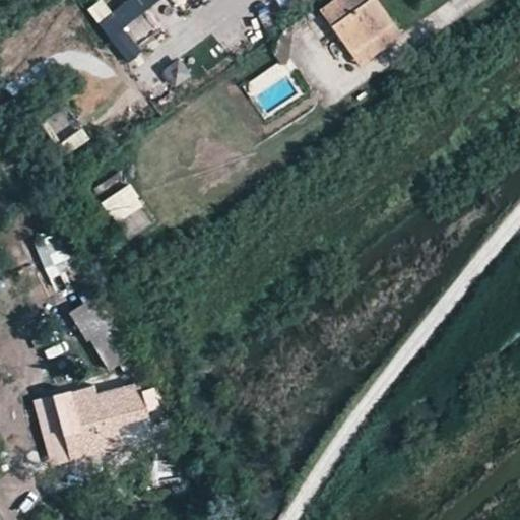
[(171,0),(125,0),(94,21),(124,64),(186,20),(171,0)]
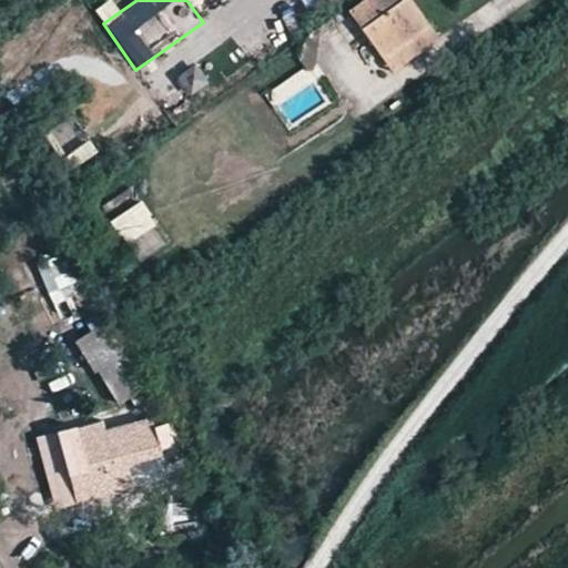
[(367,0),(350,12),(382,57),(426,24),(407,0),(367,0)]
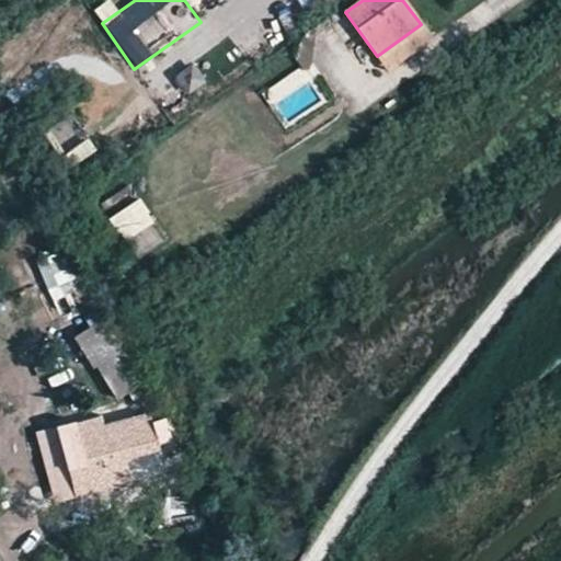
[(421,24),(377,56),(389,71),(432,39),(421,24)]
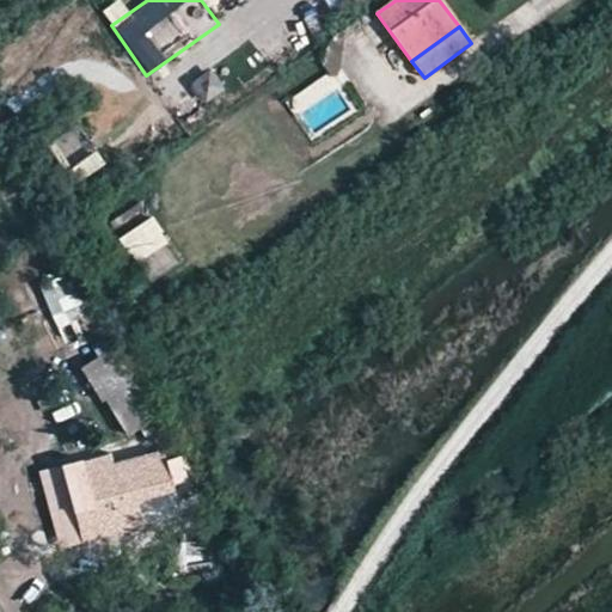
[(209,69),(188,86),(203,105),(225,89),(209,69)]
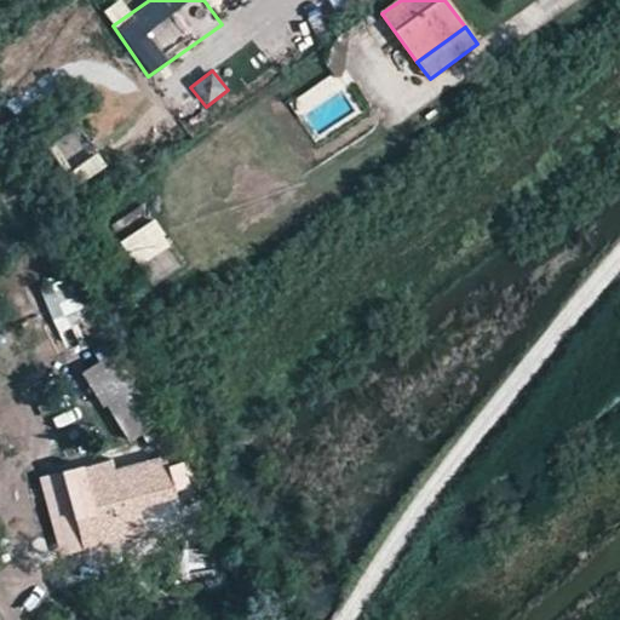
[(68,172),(81,165),(82,166),(95,159),(79,130),(53,144),(68,172)]
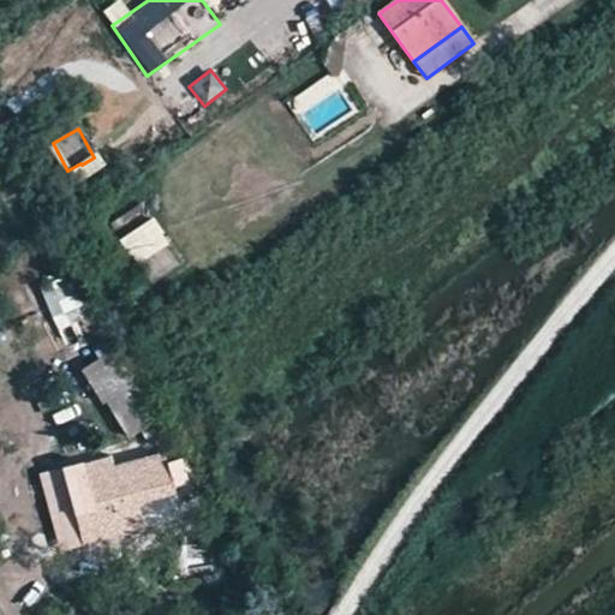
[(78,179),(103,168),(97,154),(72,165),(78,179)]
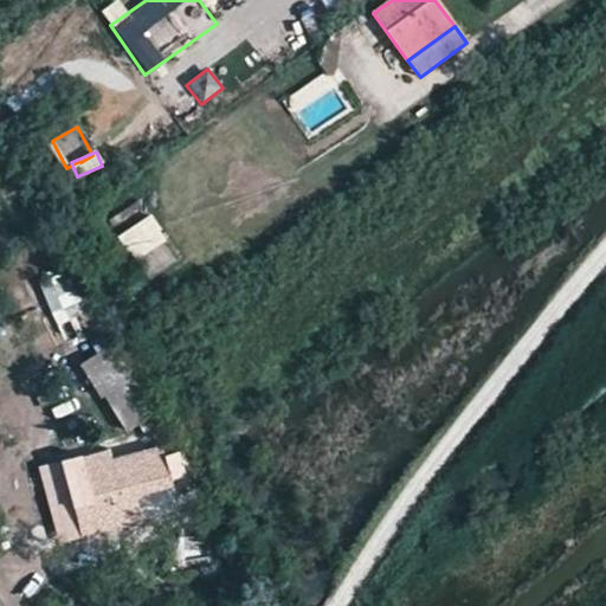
[(120,234),(140,218),(130,206),(110,221),(120,234)]
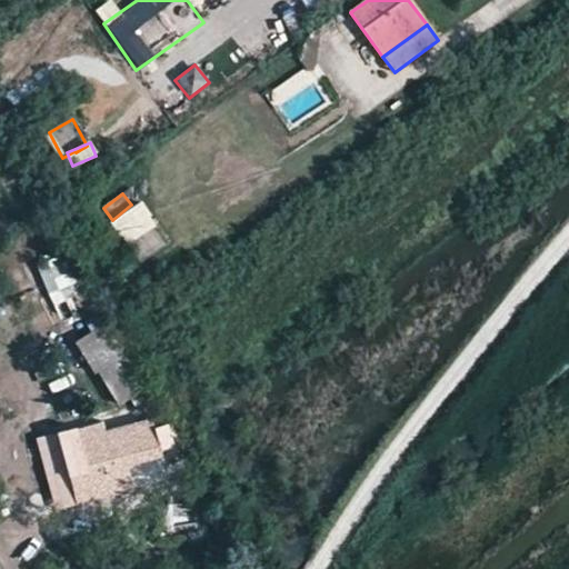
[(111,218),(133,263),(166,247),(142,202),(111,218)]
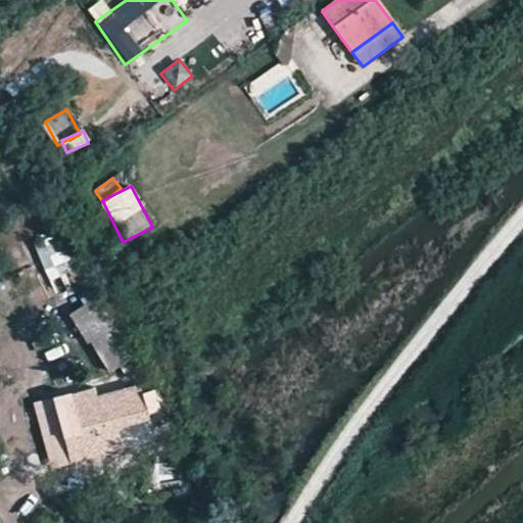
[(31,243),(48,282),(70,272),(53,233),(31,243)]
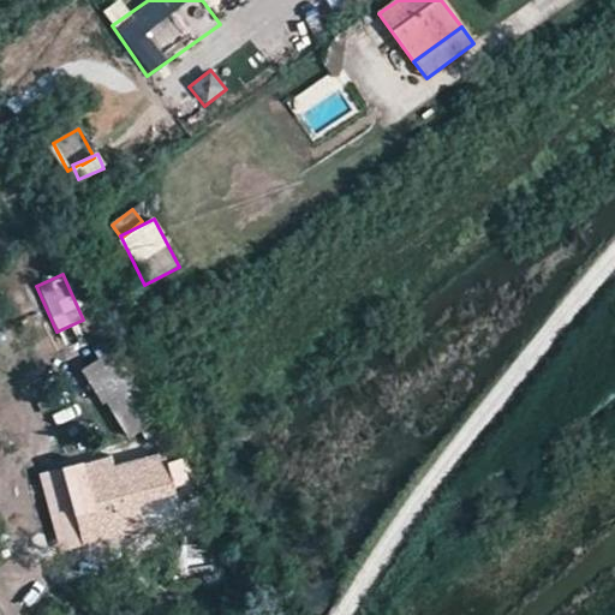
[(79,369),(101,402),(106,399),(130,435),(156,417),(112,348),(79,369)]
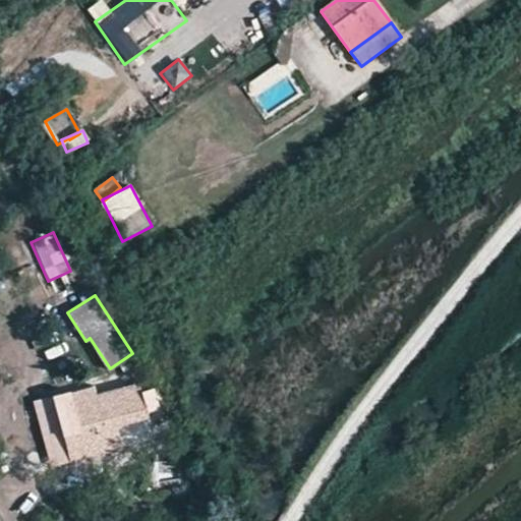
[(49,394),(60,436),(77,429),(79,437),(147,418),(143,409),(156,406),(152,387),(137,391),(134,382),(96,392),(93,382),(49,394)]
